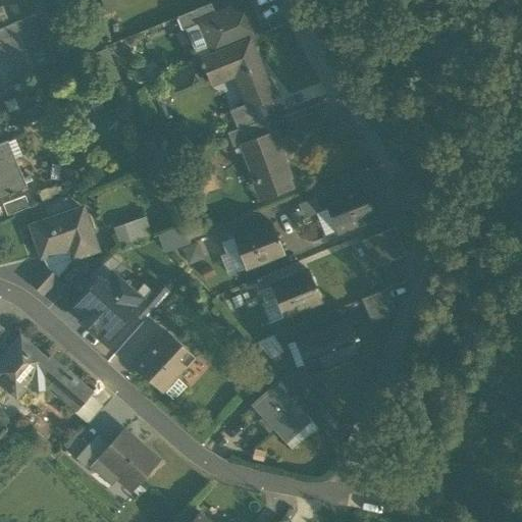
[(121,0),(100,0),(106,13),(124,6),(121,0)]
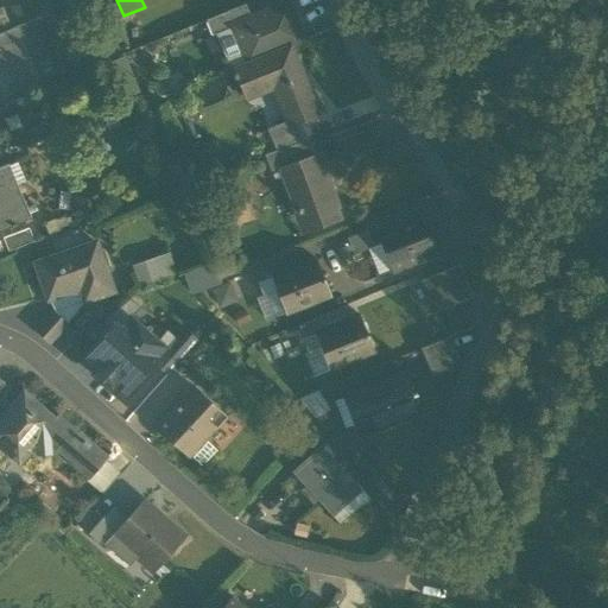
[(232,29),(247,64),(291,46),(304,42),(287,2),(251,18),(230,26),(232,29)]
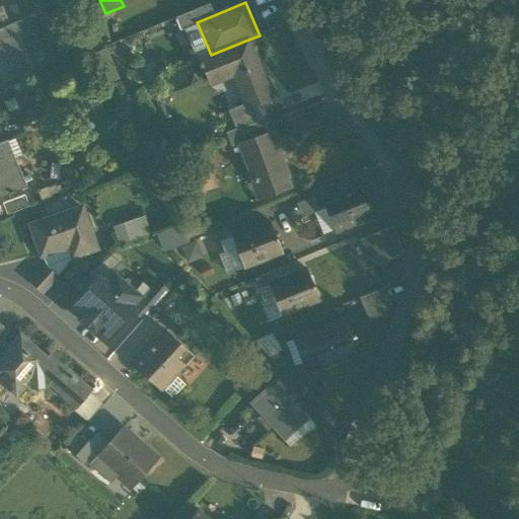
[(175,18),(180,31),(187,28),(198,24),(197,22),(214,15),(210,4),(175,18)]
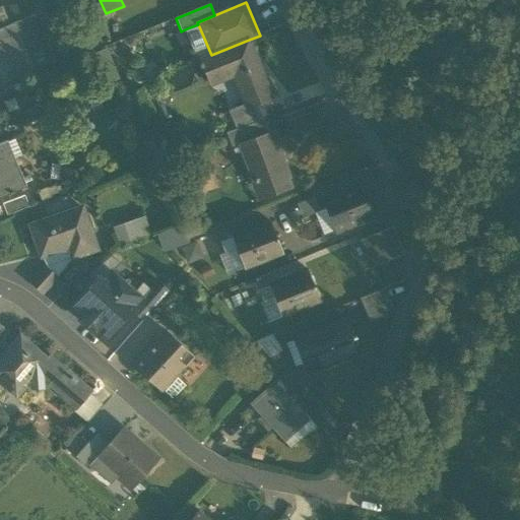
[(14,22),(22,45),(44,37),(36,14),(14,22)]
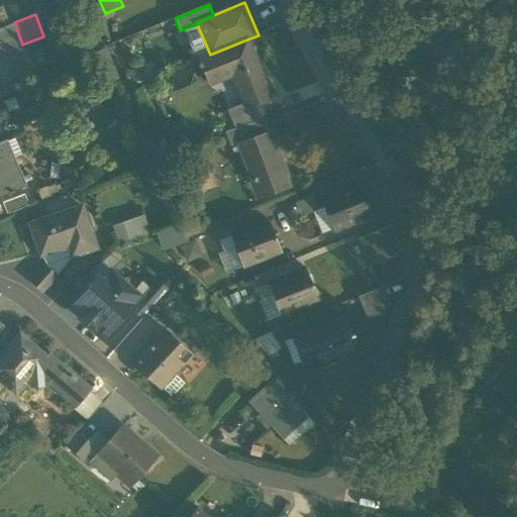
[(0,27),(0,55),(23,46),(22,44),(14,22),(0,27)]
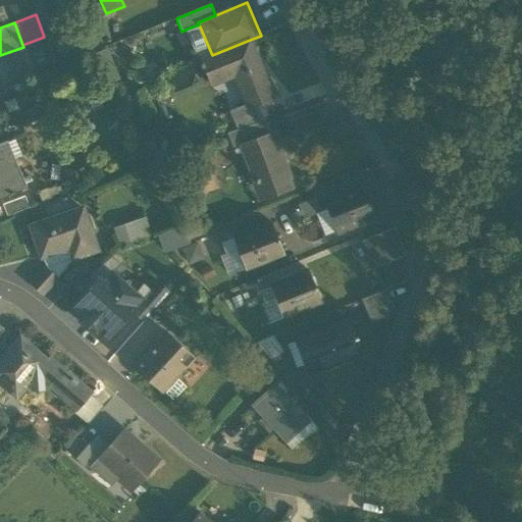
[(212,55),(199,24),(188,29),(201,60),(212,55)]
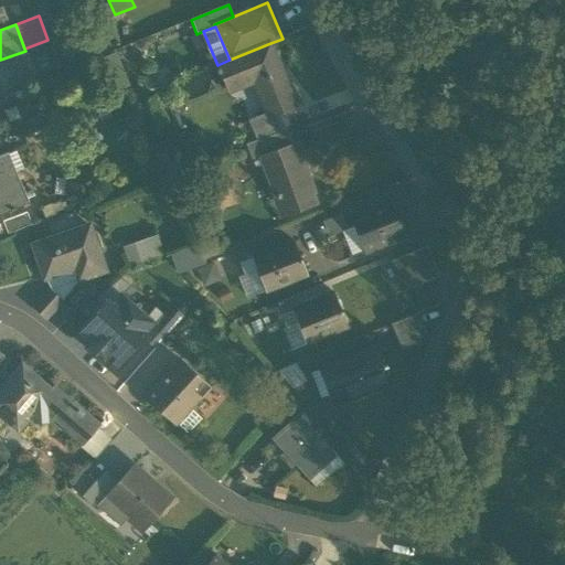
[(297,108),(270,43),(230,60),(217,65),(216,65),(226,88),(253,77),(267,113),(269,119),(280,115),(297,108)]
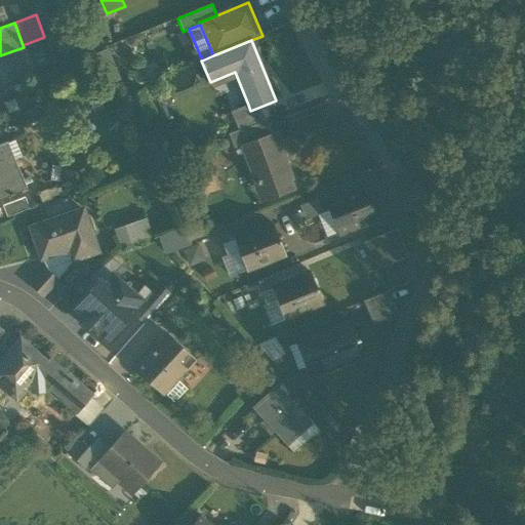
[(0,84),(33,72),(24,47),(0,55),(0,84)]
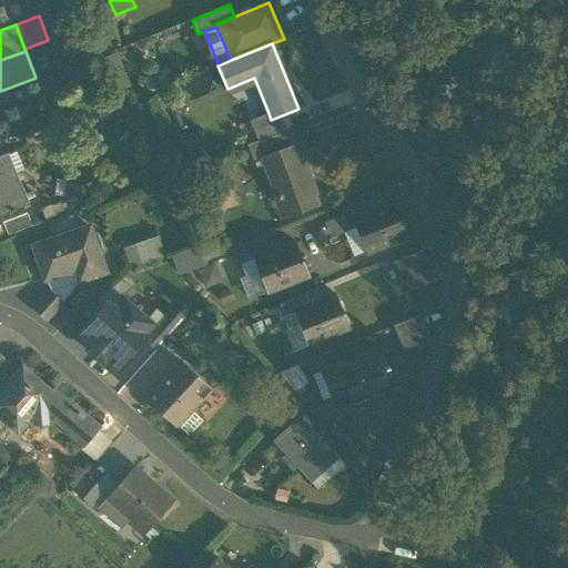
[(102,59),(118,93),(131,88),(117,52),(102,59)]
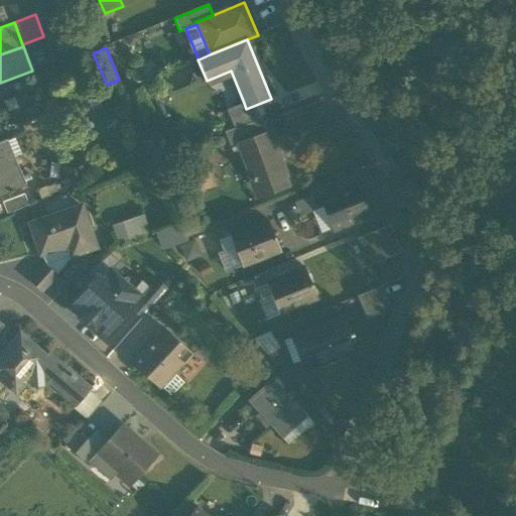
[(227,110),(234,128),(261,118),(256,105),(246,109),(244,103),(227,110)]
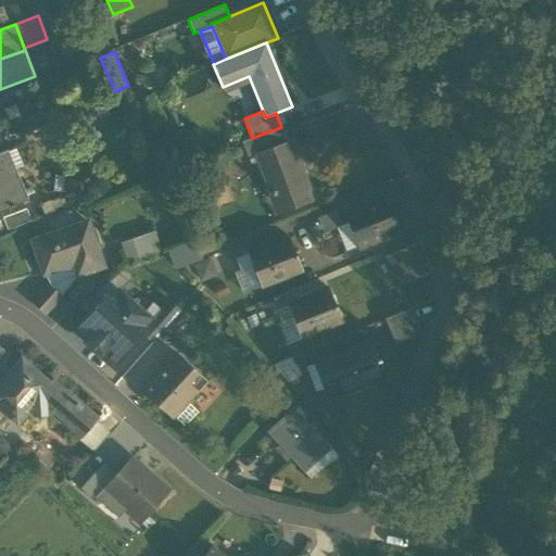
[(288,143),(281,127),(252,138),(243,142),(250,160),(257,156),(257,155),(288,143)]
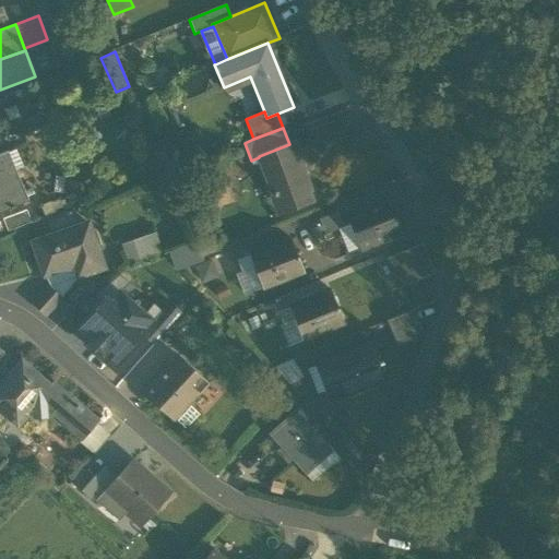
[(282,194),(287,211),(311,201),(308,191),(310,190),(306,178),(304,179),(290,144),(289,144),(259,156),(259,157),(274,197),(282,194)]
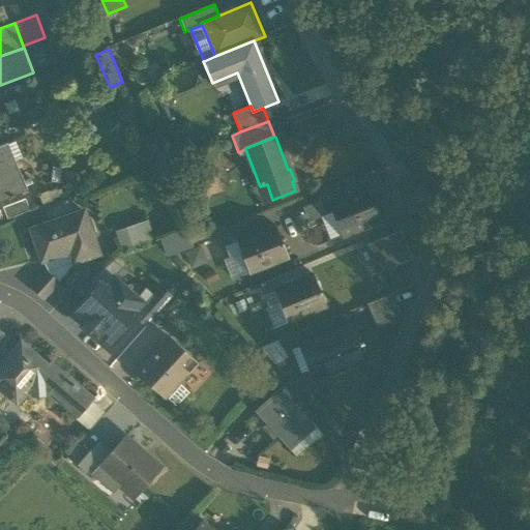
[(15,140),(2,145),(9,162),(22,156),(15,140)]
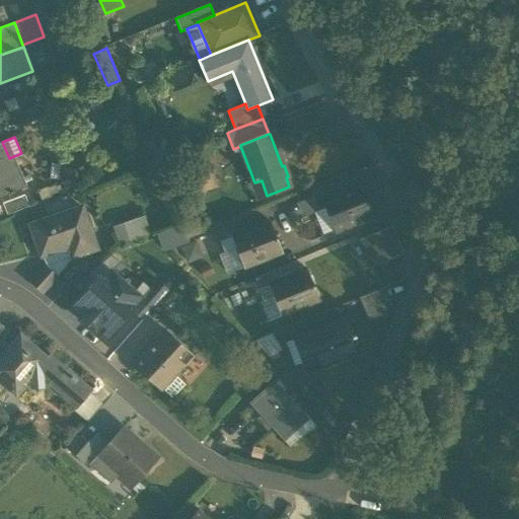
[(147,159),(156,157),(152,140),(143,141),(147,159)]
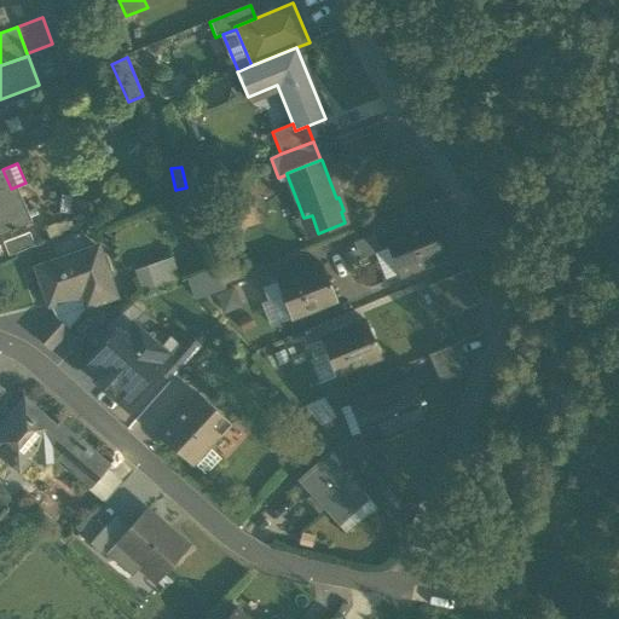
[(3,169),(0,171),(0,184),(4,191),(11,189),(3,169)]
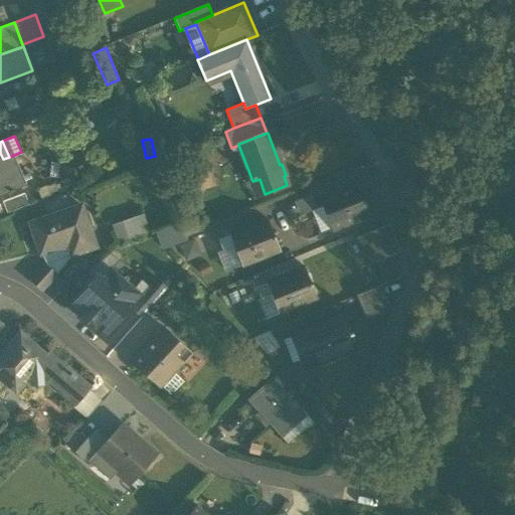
[(0,194),(0,195),(22,186),(9,157),(3,159),(0,153),(0,194)]
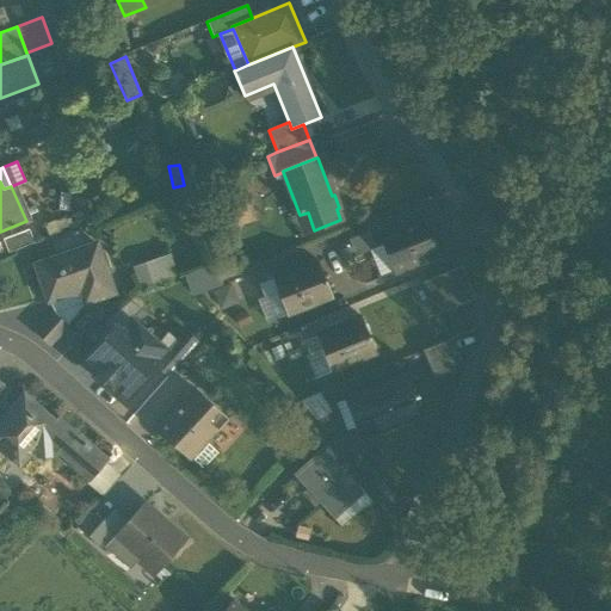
[(306,233),(314,230),(308,213),(300,215),(306,233)]
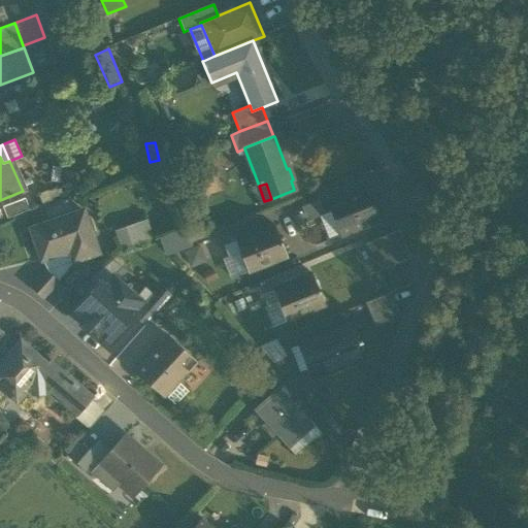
[(340,234),(378,219),(366,189),(328,204),(330,209),(340,234)]
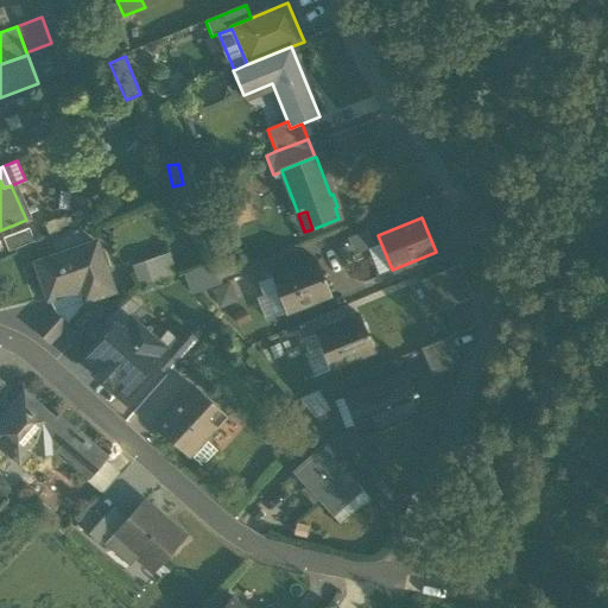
[(2,239),(8,252),(33,242),(29,229),(2,239)]
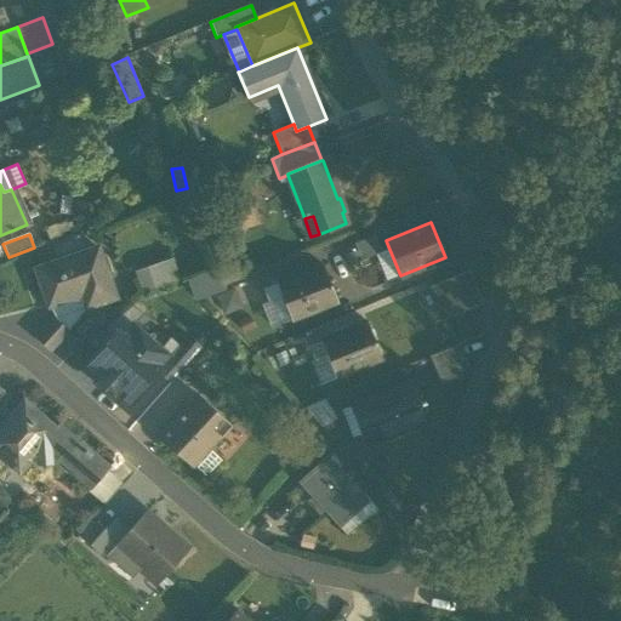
[(375,235),(357,243),(363,256),(375,251),(380,249),(375,235)]
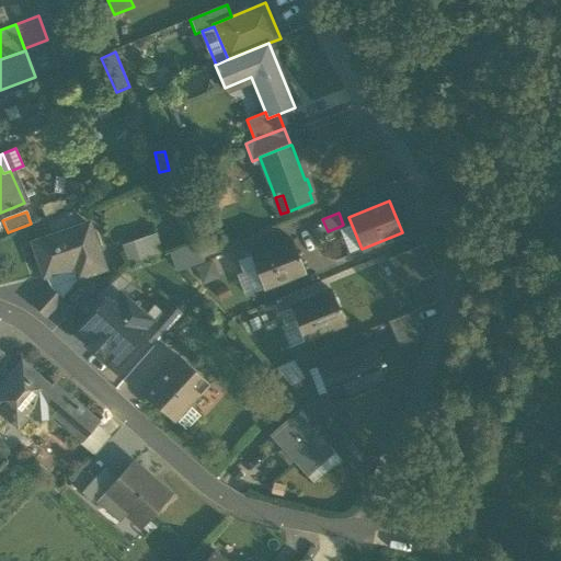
[(348,254),(362,249),(351,222),(343,225),(339,227),(348,254)]
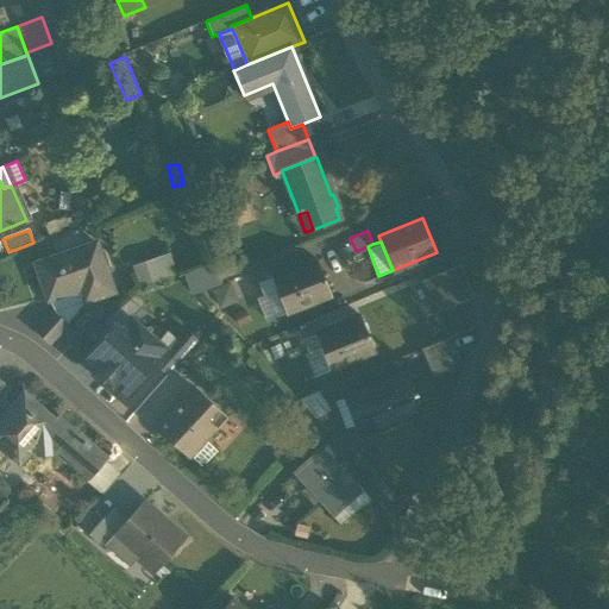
[(81,288),(86,301),(113,292),(95,243),(36,264),(48,300),(81,288)]
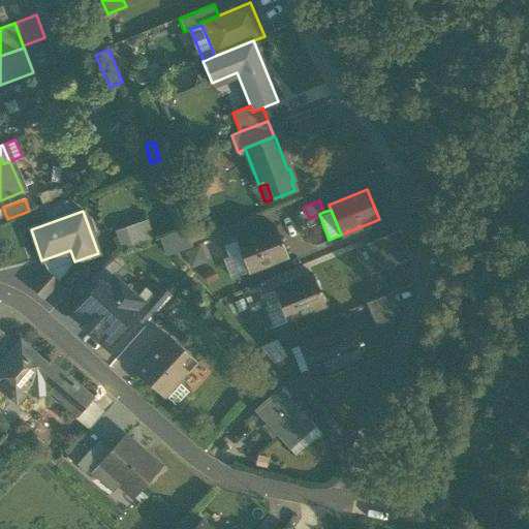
[(147,220),(115,230),(121,250),(153,241),(147,220)]
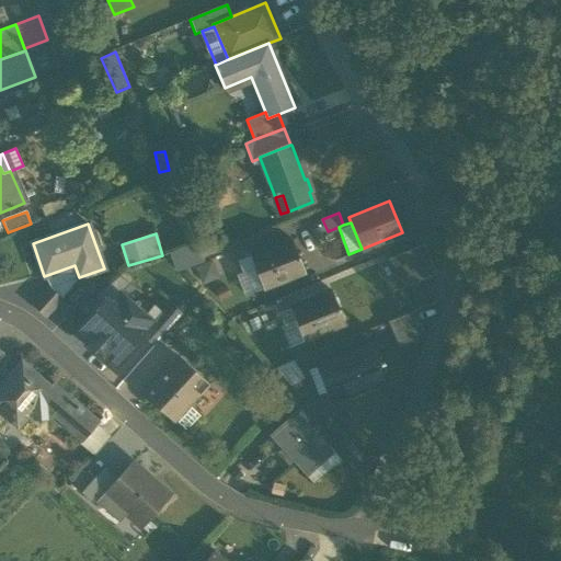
[(249,256),(261,288),(284,279),(285,282),(304,275),(290,238),(264,248),(265,251),(249,256)]
